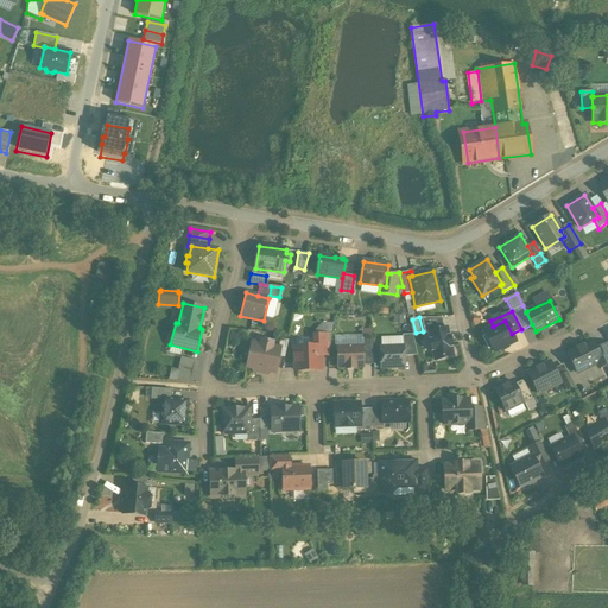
[(420,318),(424,334),(429,333),(444,329),(442,318),(420,318)]
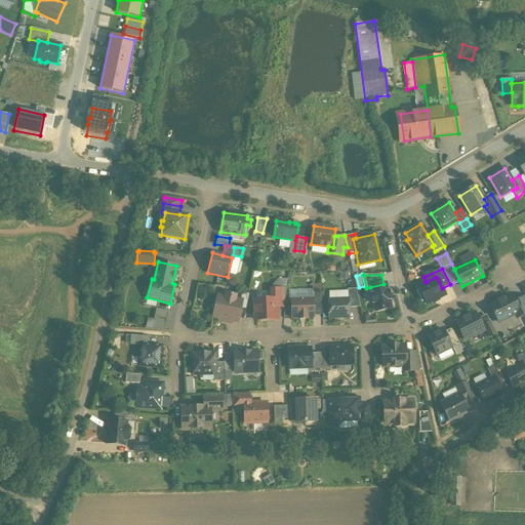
[(426,282),(417,286),(427,305),(445,294),(442,288),(436,277),(426,282)]
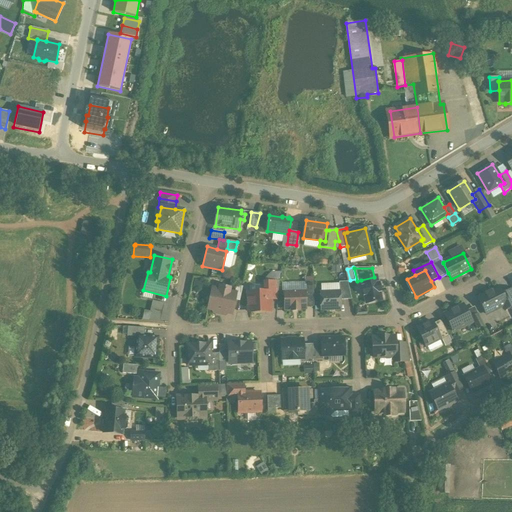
[(364,295),(366,304),(381,301),(379,292),(380,292),(378,284),(377,284),(376,277),(374,277),(361,280),(363,287),(362,287),(363,295),(364,295)]
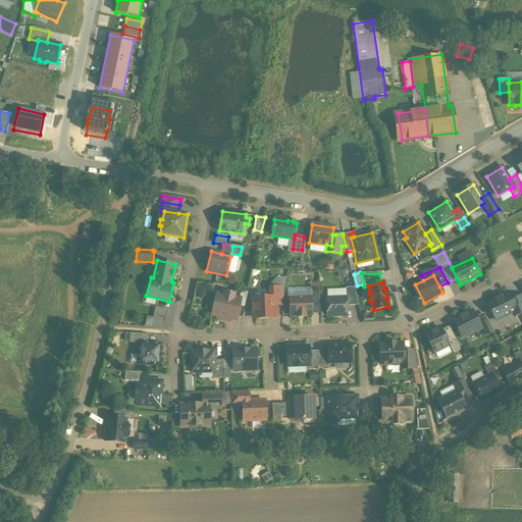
[(320,313),(319,286),(310,286),(311,297),(312,313),(320,313)]
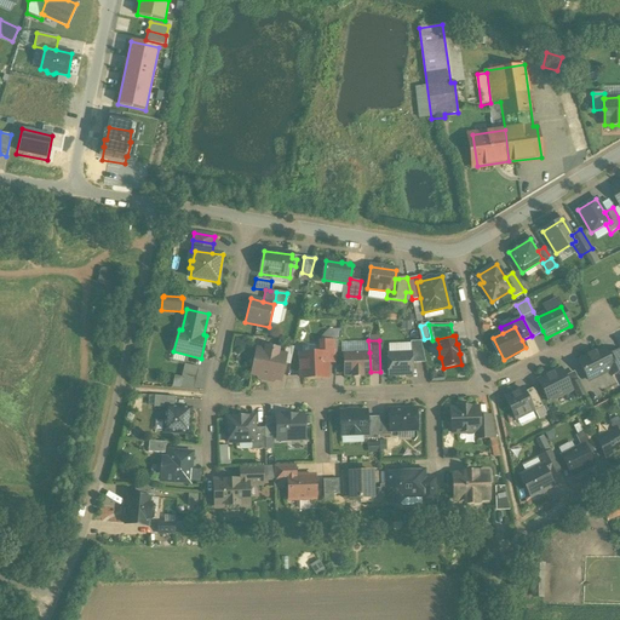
[(338,342),(321,342),(322,354),(322,363),(326,363),(336,363),(338,342)]
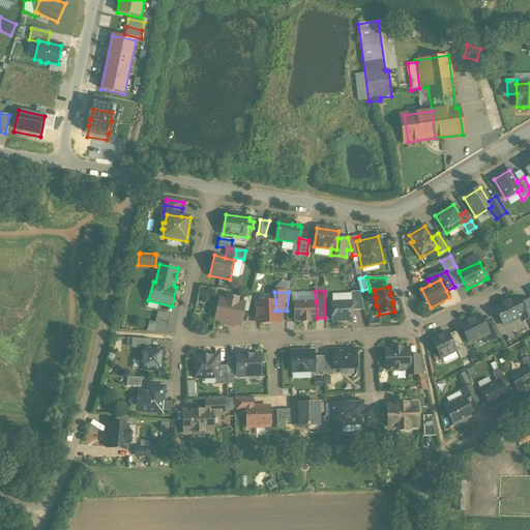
[(359,292),(351,292),(351,302),(352,302),(352,311),(363,310),(359,292)]
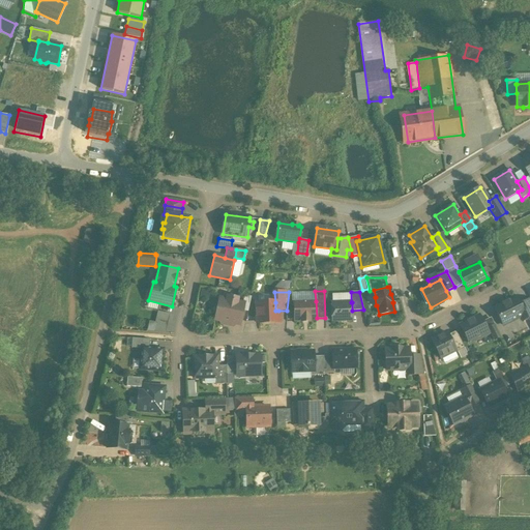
[(252,297),(244,295),(243,304),(242,311),(247,312),(252,297)]
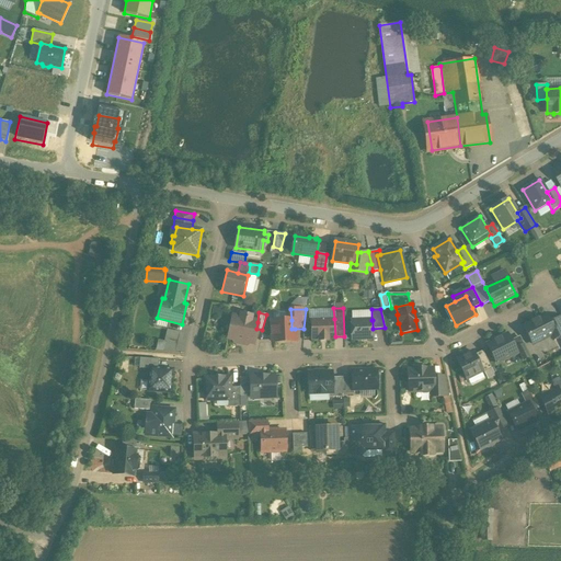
[(250,318),(242,316),(241,319),(233,317),(229,338),(253,343),(256,329),(258,322),(250,321),(250,318)]
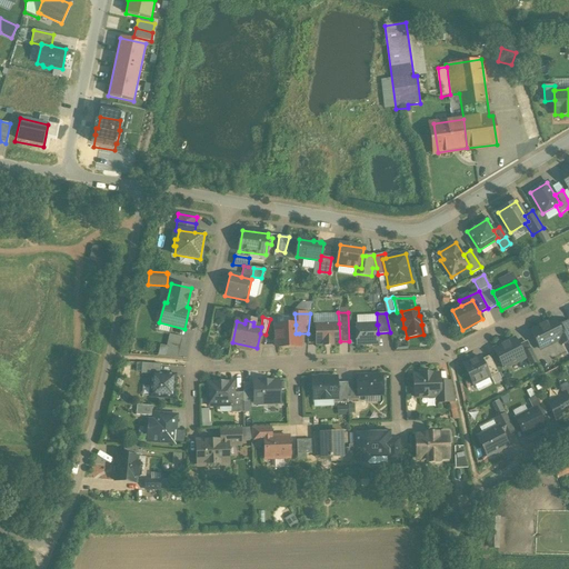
[(553,320),(531,331),(540,349),(560,339),(563,338),(557,327),(553,320)]
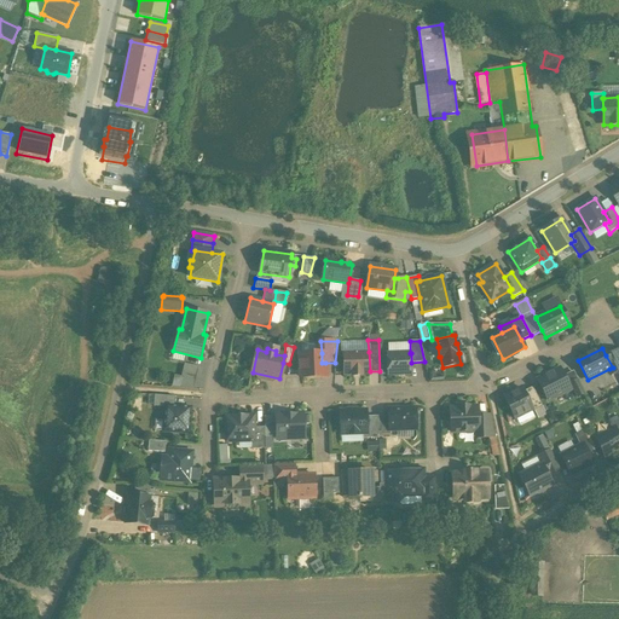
[(618,348),(606,356),(613,368),(609,369),(612,375),(618,371),(618,348)]
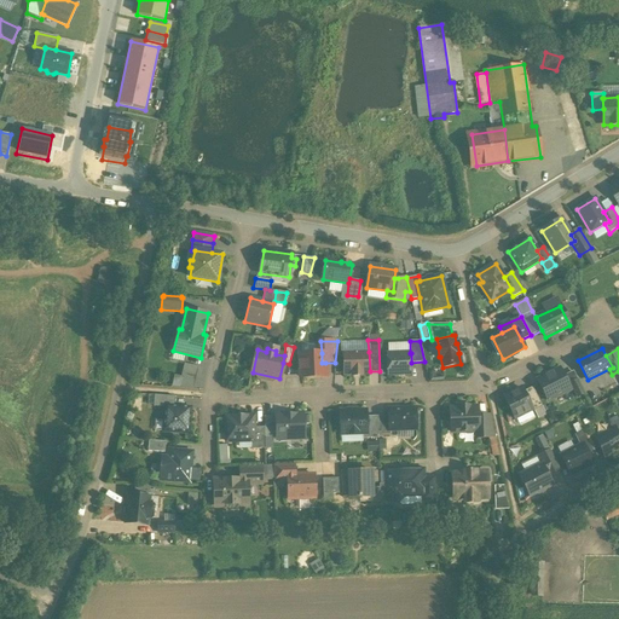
[(369,352),(360,352),(360,350),(352,351),(352,353),(343,353),(345,374),(369,372),(370,371),(369,352)]
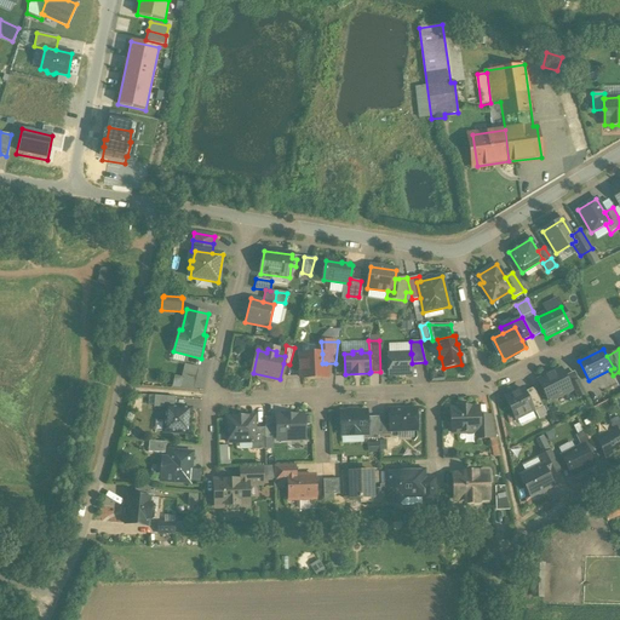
[(322,354),(300,355),(302,378),(326,378),(326,372),(326,363),(322,363),(322,354)]
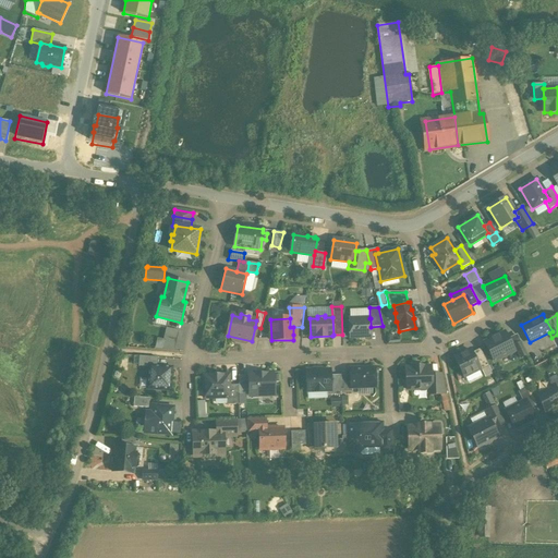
[(370,318),(349,319),(350,338),(371,337),(371,327),(371,318),(370,318)]
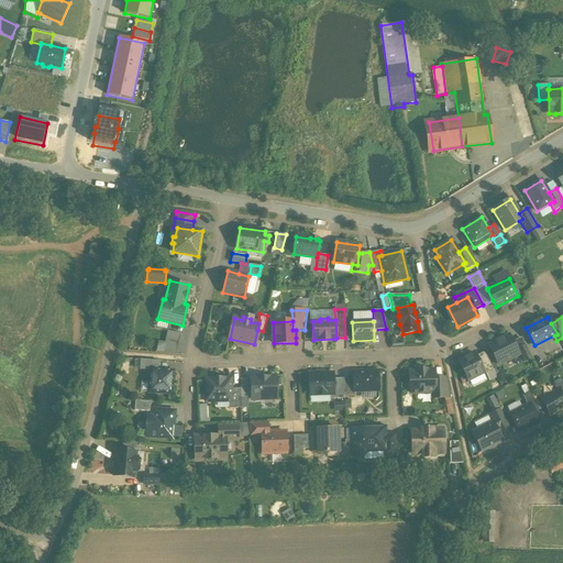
[(180,333),(167,331),(165,340),(179,341),(180,333)]
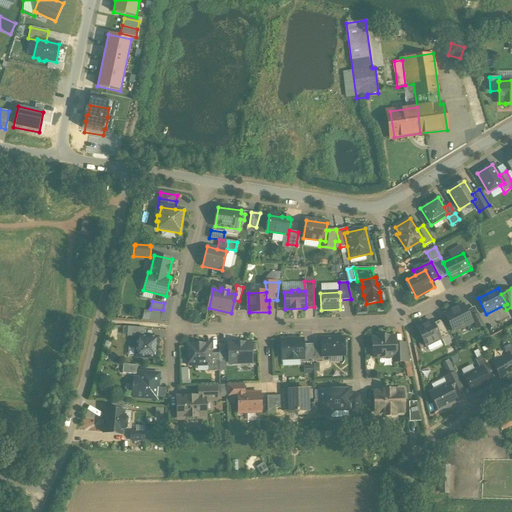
[(463,305),(445,314),(453,331),(471,322),(463,305)]
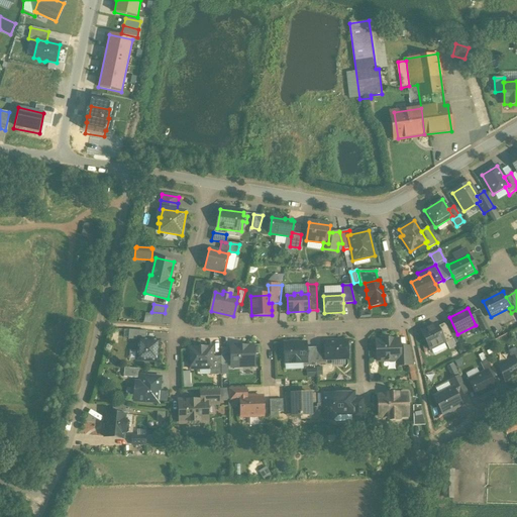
[(165,313),(151,312),(149,324),(162,325),(165,313)]
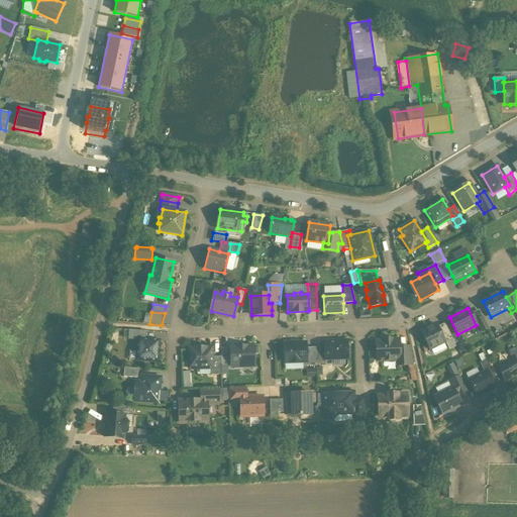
[(483,317),(477,321),(482,331),(488,328),(483,317)]
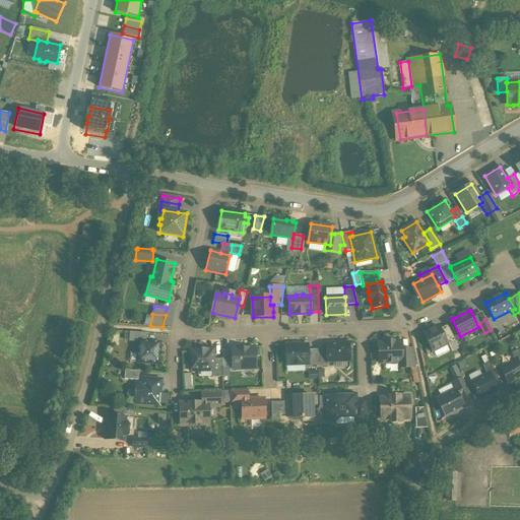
[(456,341),(448,325),(440,329),(447,344),(446,344),(447,345),(456,341)]
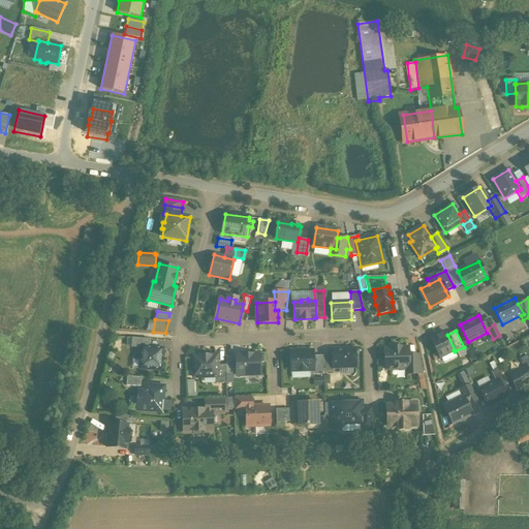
[(447,335),(445,332),(431,339),(440,358),(454,350),(455,350),(447,335)]
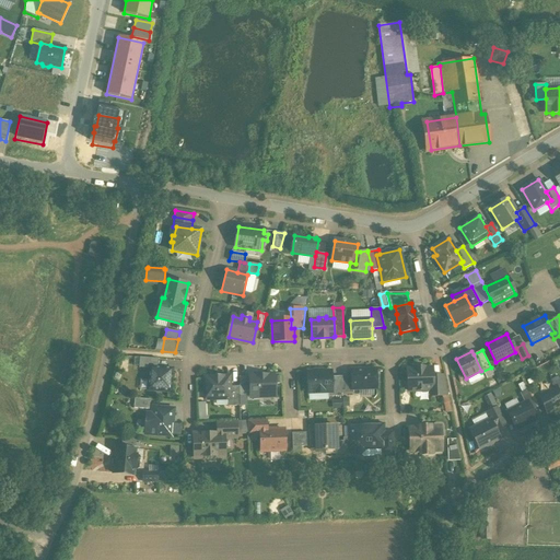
[(148,358),(140,358),(139,368),(148,369),(148,358)]
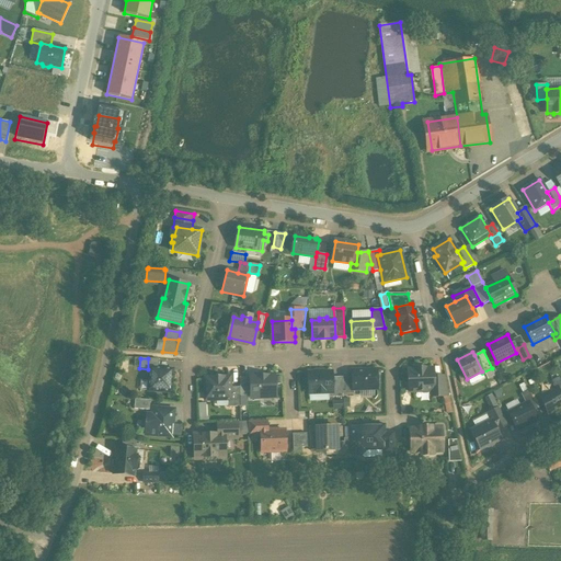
[(159,359),(148,358),(148,369),(150,369),(150,368),(158,369),(159,359)]
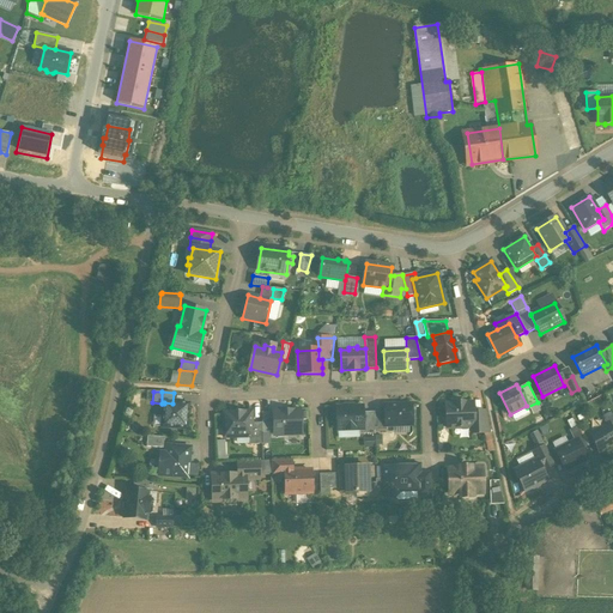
[(173,404),(164,402),(164,404),(163,426),(187,429),(188,405),(173,404)]
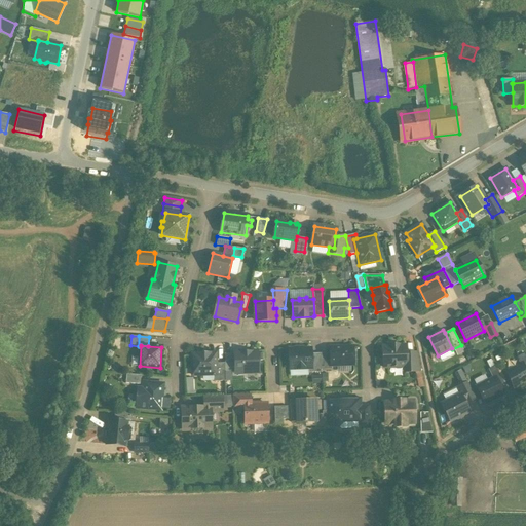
[(399,345),(389,346),(390,347),(382,347),(383,367),(405,366),(407,366),(407,353),(406,346),(399,346),(399,345)]
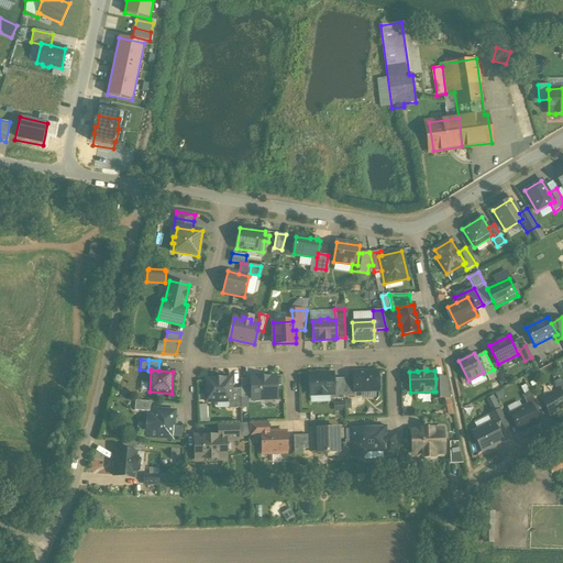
[(377,372),(353,373),(353,378),(354,392),(378,390),(377,372)]
